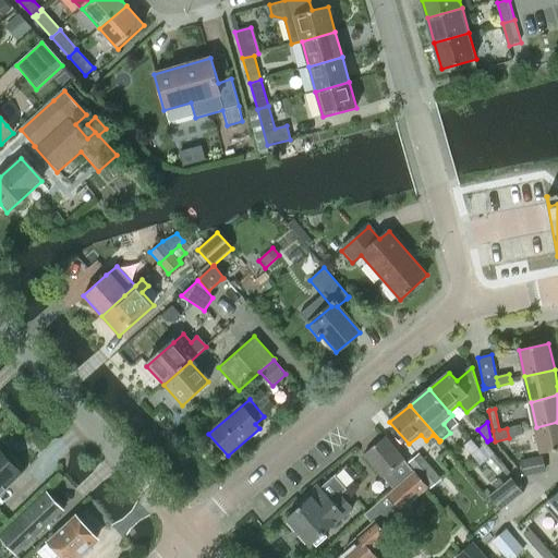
[(557,449),(557,422),(536,427),(542,453),(557,449)]
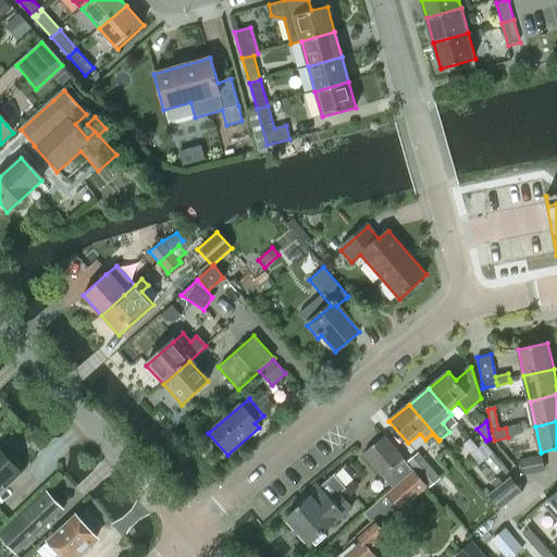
[(520,424),(506,428),(508,437),(522,434),(520,424)]
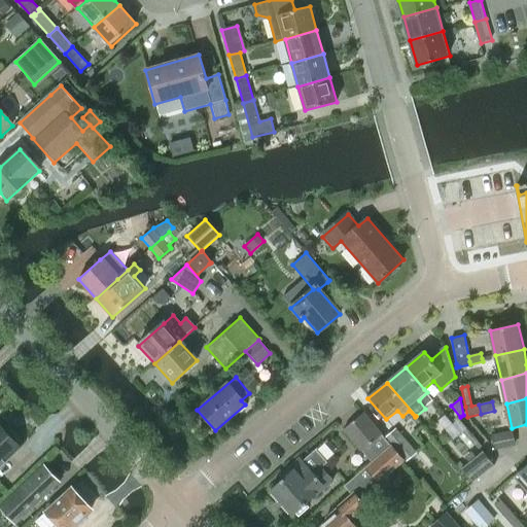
[(372,460),(387,446),(383,442),(386,438),(362,412),(343,429),(362,451),(362,450),(372,460)]
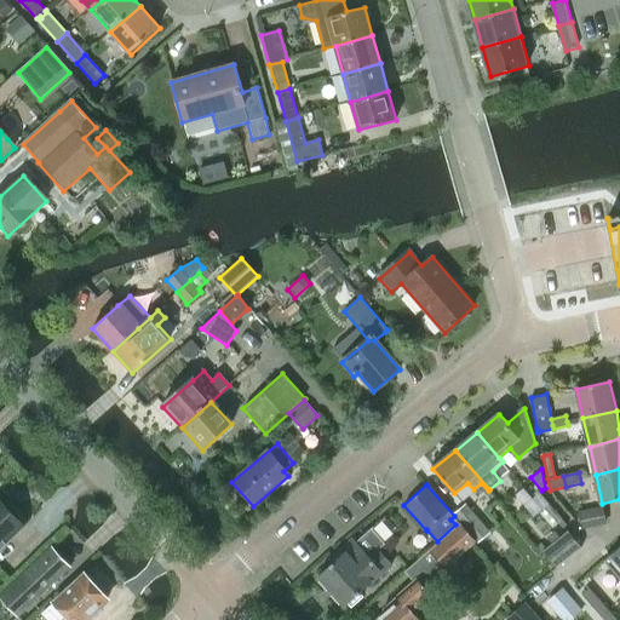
[(0,549),(24,527),(18,521),(23,516),(6,499),(3,504),(0,501),(0,549)]
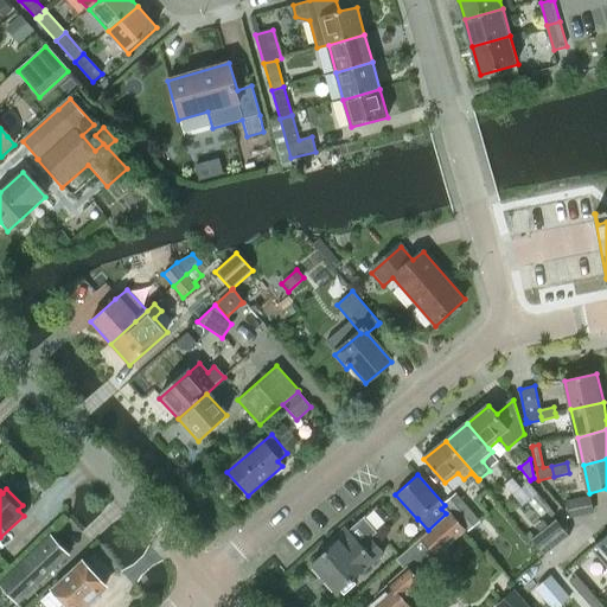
[(455,496),(445,505),(441,509),(446,513),(449,511),(468,532),(479,523),(455,496)]
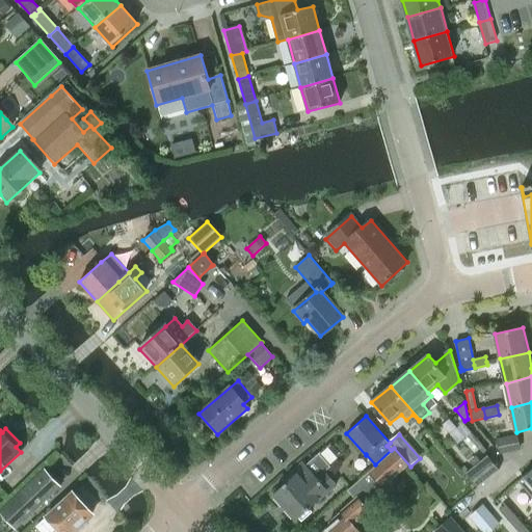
[(497,440),(500,453),(520,449),(516,435),(497,440)]
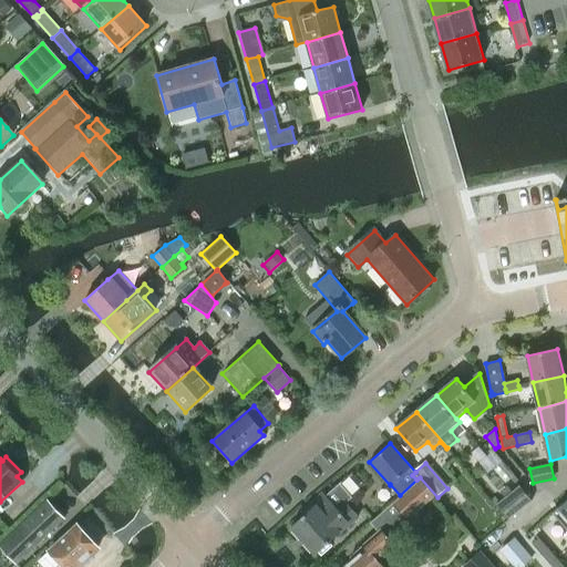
[(384,566),(374,556),(391,540),(389,538),(435,497),(421,481),(373,523),(380,531),(352,556),(354,558),(344,566),(384,566)]
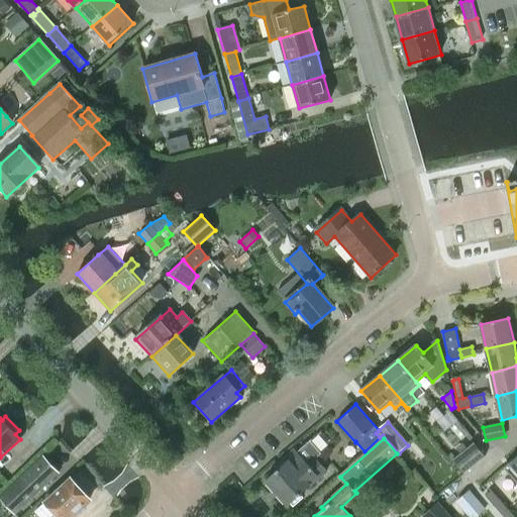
[(301,494),(327,471),(316,458),(315,459),(314,457),(319,453),(310,442),(311,441),(310,440),(297,452),(295,450),(285,460),(286,461),(267,481),(289,505),(291,503),(294,506),(303,497),(301,494)]
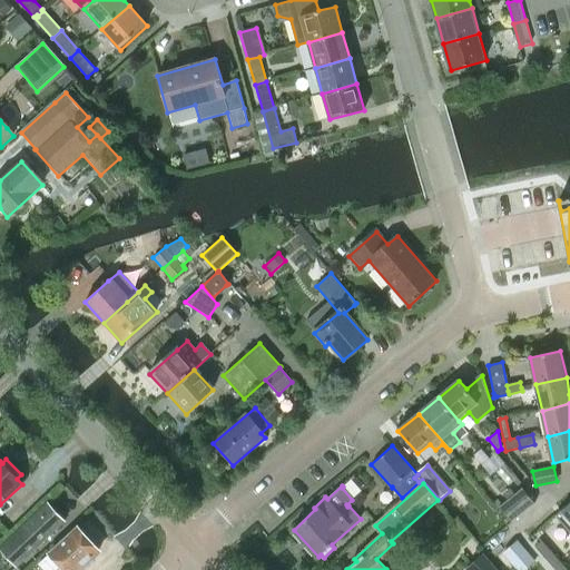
[(501,508),(513,522),(536,503),(523,489),(501,508)]
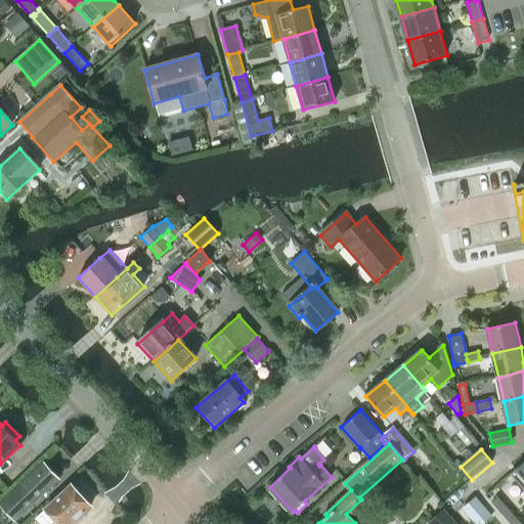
[(523,461),(511,473),(523,488),(523,461)]
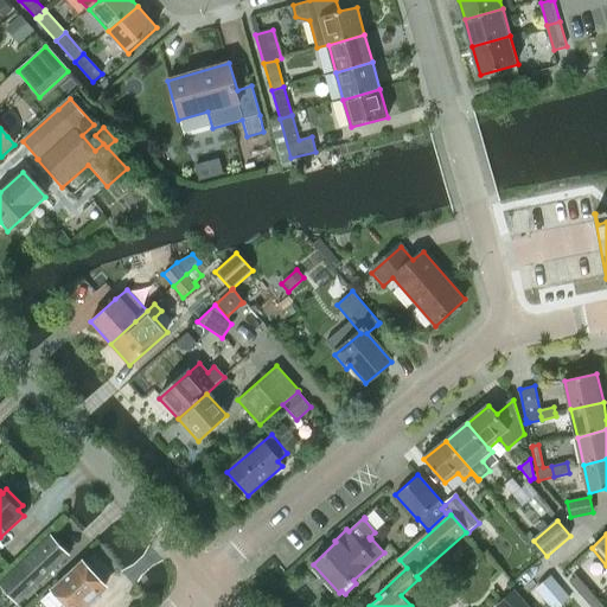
[(0,587),(17,606),(42,583),(69,557),(51,538),(24,564),(0,585),(0,587)]
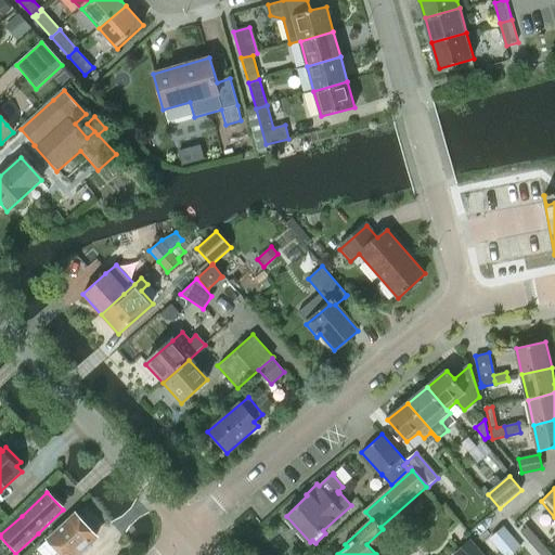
[(61,554),(112,554),(78,519),(52,545),(61,554)]
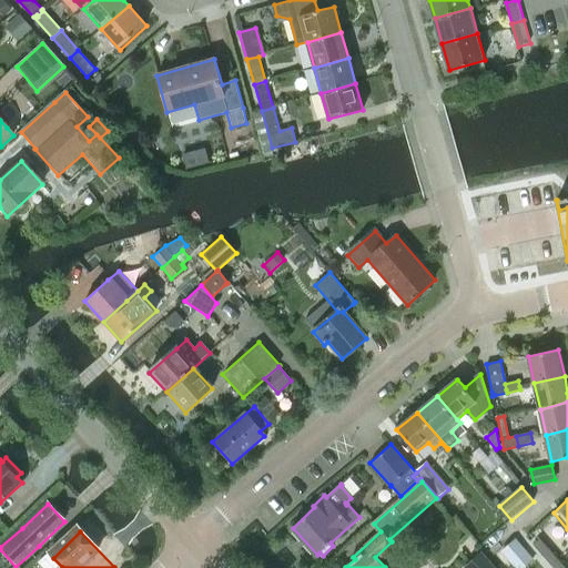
[(539,538),(533,545),(541,555),(548,549),(539,538)]
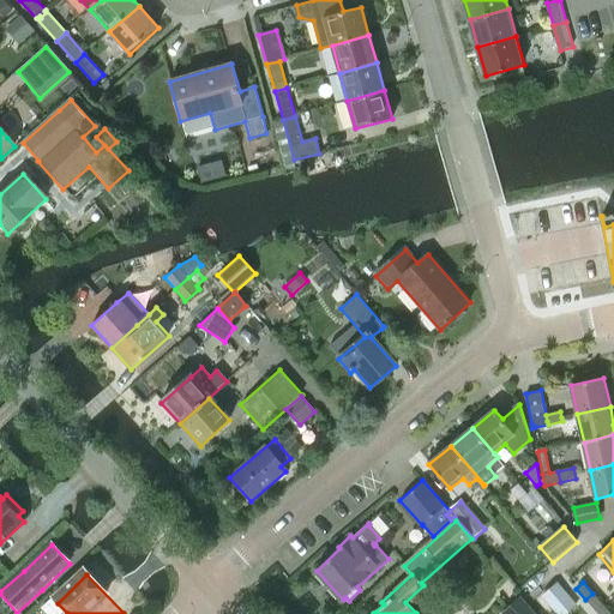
[(557,583),(542,596),(552,607),(566,594),(557,583)]
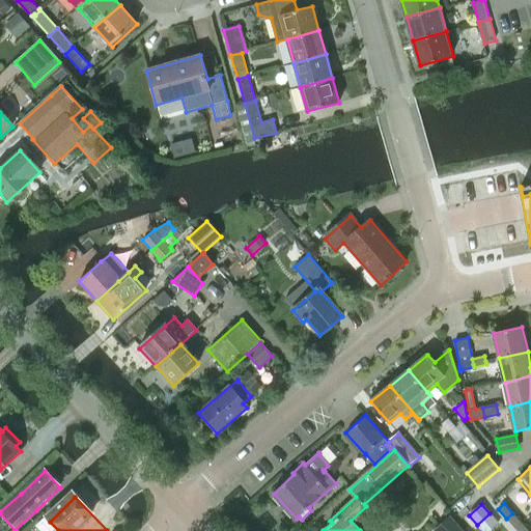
[(490,513),(477,525),(482,530),(487,530),(498,523),(490,513)]
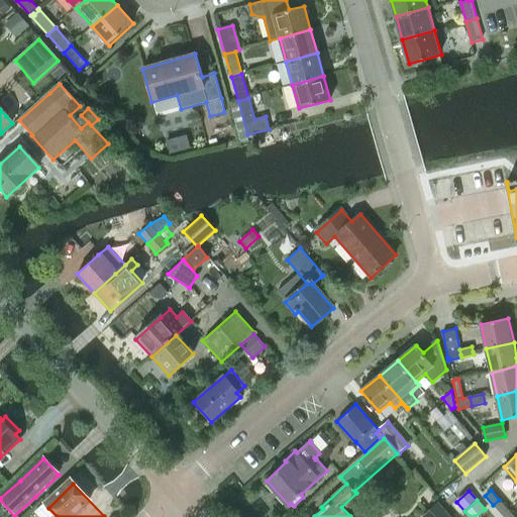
[(499,500),(493,505),(502,515),(508,510),(499,500)]
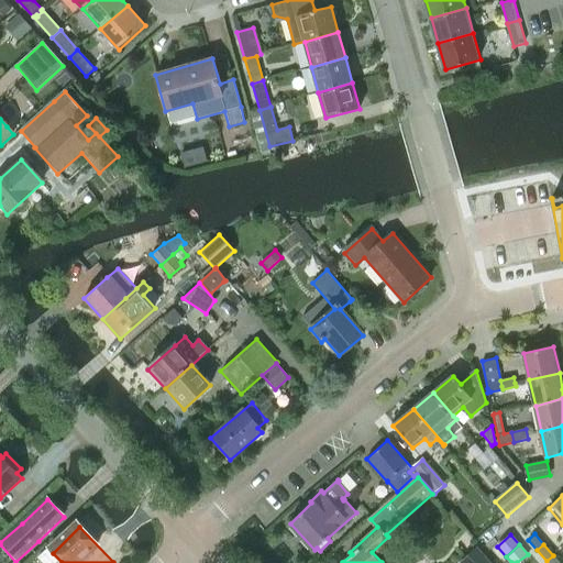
[(415,562),(419,560),(409,548),(390,562),(415,562)]
